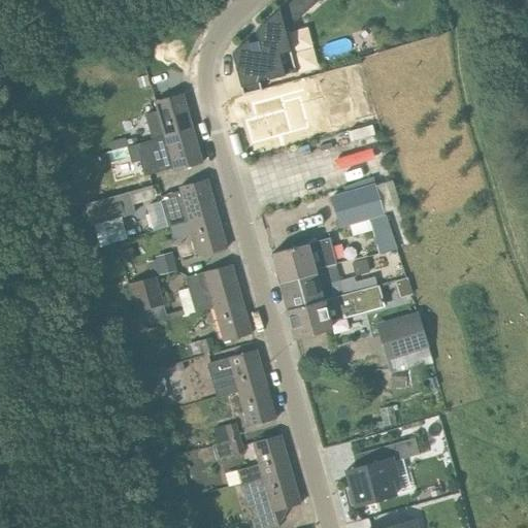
[(290,0),(276,12),(276,10),(251,32),(254,42),(245,44),(244,40),(228,55),(238,97),(258,92),(255,81),(263,79),(264,81),(292,74),(282,30),(316,0),(290,0)]
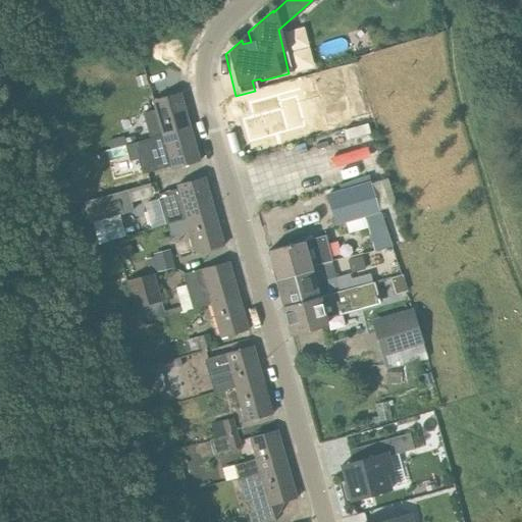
[(162,136),(190,127),(179,93),(152,101),(162,136)]
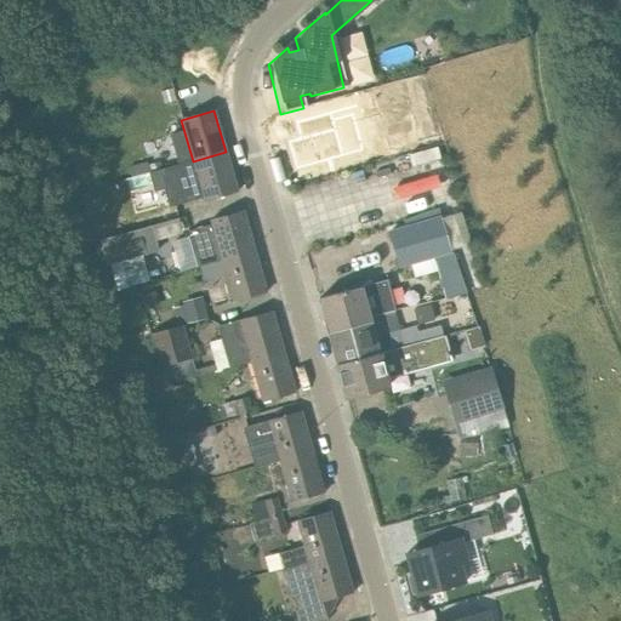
[(289,142),(296,169),(363,152),(353,114),(332,120),(331,113),(296,123),(300,138),(289,142)]
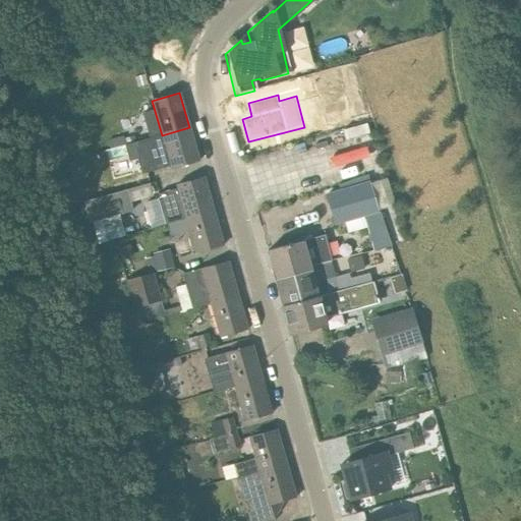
[(162,135),(171,169),(199,162),(189,127),(162,135)]
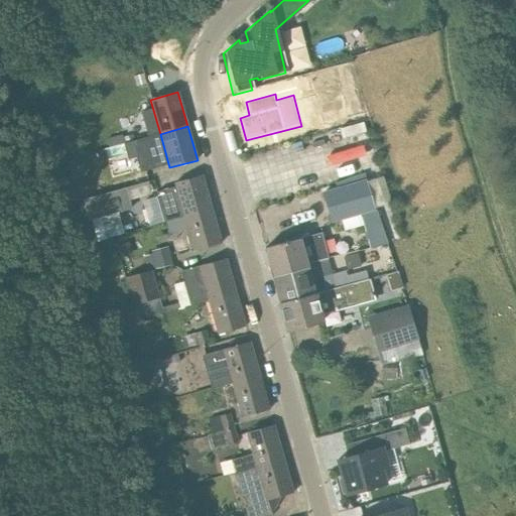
[(127,143),(132,142),(133,141),(134,141),(135,141),(136,140),(135,134),(125,136),(127,143)]
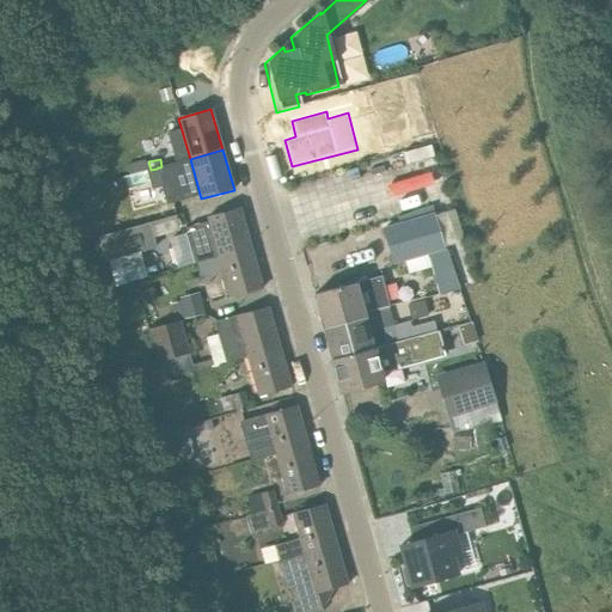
[(90,193),(93,207),(106,203),(102,189),(90,193)]
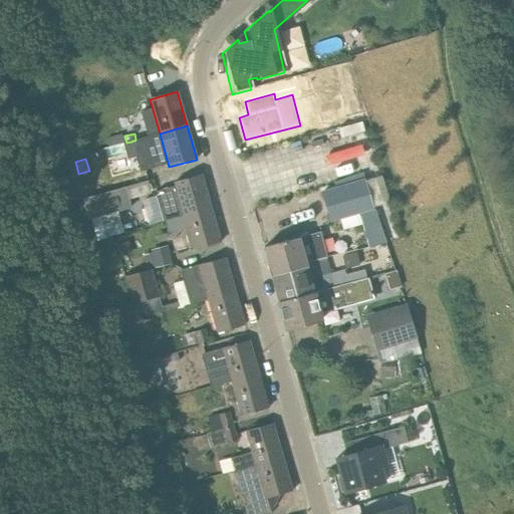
[(365,180),(363,174),(342,179),(344,185),(320,193),(329,222),(358,214),(368,248),(386,243),(374,208),(365,179),(365,180)]
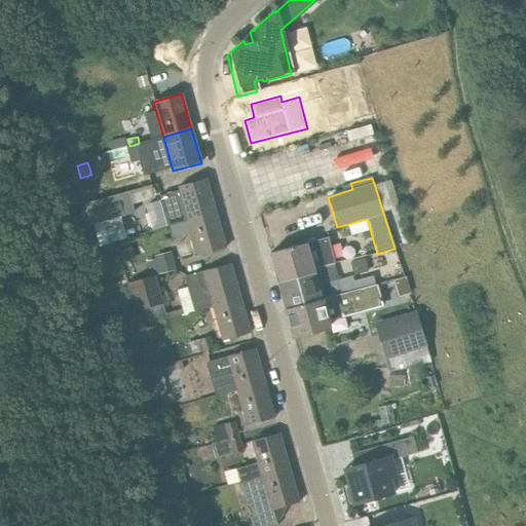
[(159,200),(166,227),(188,221),(216,214),(205,179),(178,187),(179,190),(160,195),(161,200),(159,200)]
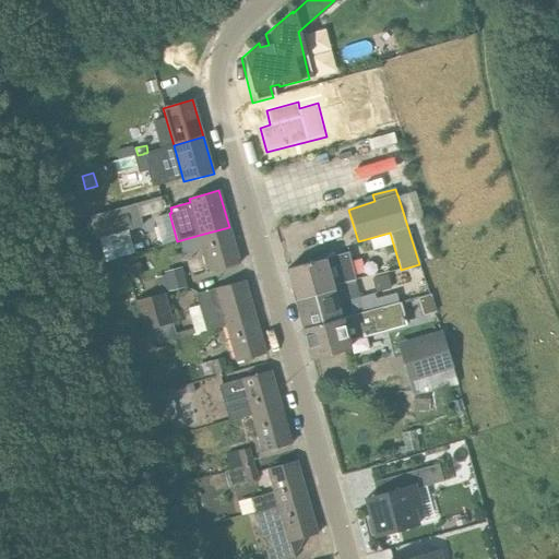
[(143,226),(137,203),(91,216),(96,239),(99,238),(129,230),(143,226)]
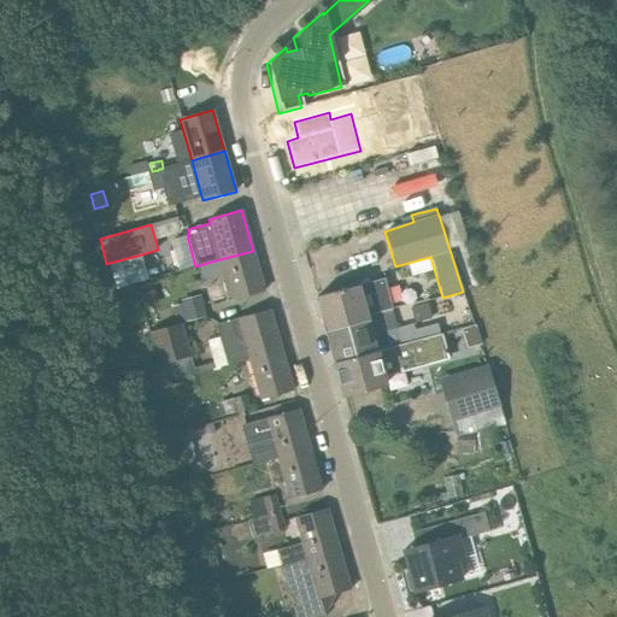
[(253,251),(221,259),(224,275),(231,300),(264,292),(253,251)]
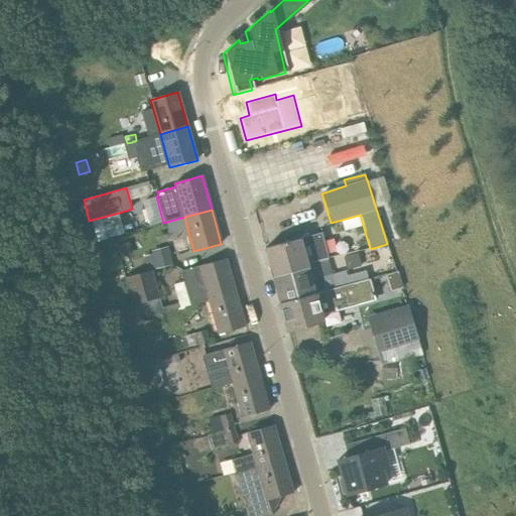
[(98,242),(114,237),(125,234),(119,213),(92,220),(98,242)]
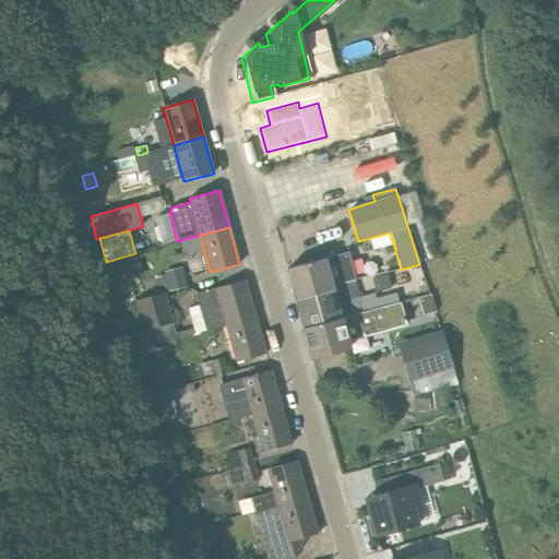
[(296,300),(356,284),(355,281),(356,280),(348,252),(287,269),(296,300)]
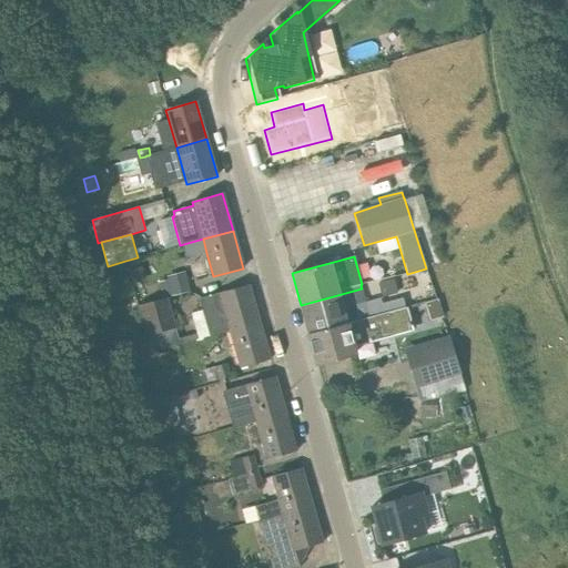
[(141,267),(129,271),(132,284),(145,280),(141,267)]
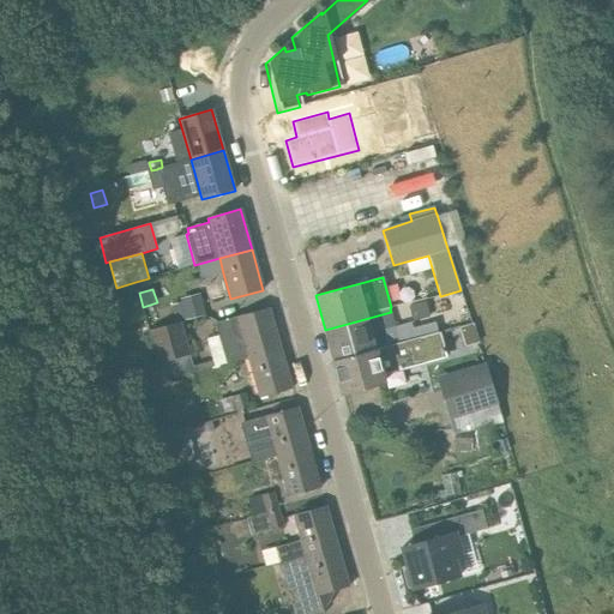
[(205,295),(184,302),(188,320),(205,317),(209,311),(205,295)]
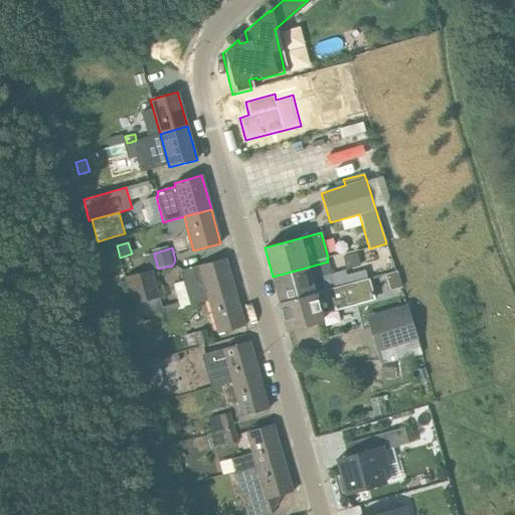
[(360,266),(357,253),(343,256),(346,270),(360,266)]
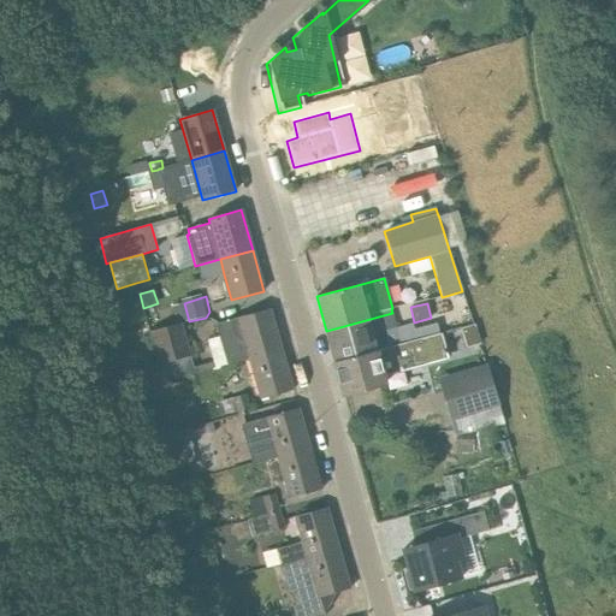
[(248,359),(282,350),(270,309),(215,325),(226,365),(248,359)]
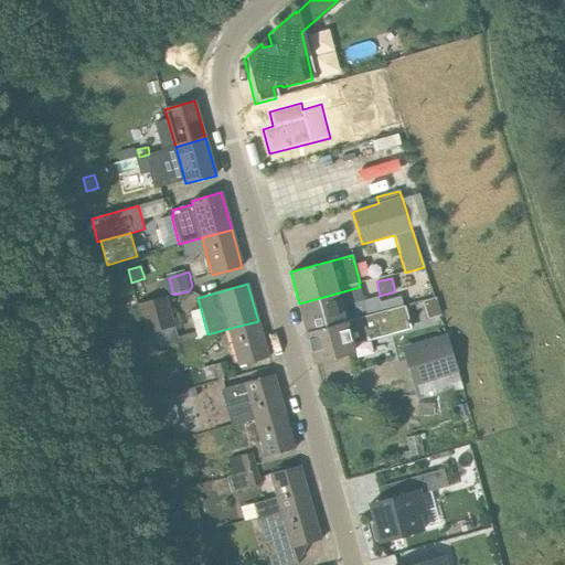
[(345,321),(379,312),(404,305),(401,296),(380,301),(379,296),(374,298),(363,301),(360,287),(299,304),(307,334),(347,323),(345,321)]
